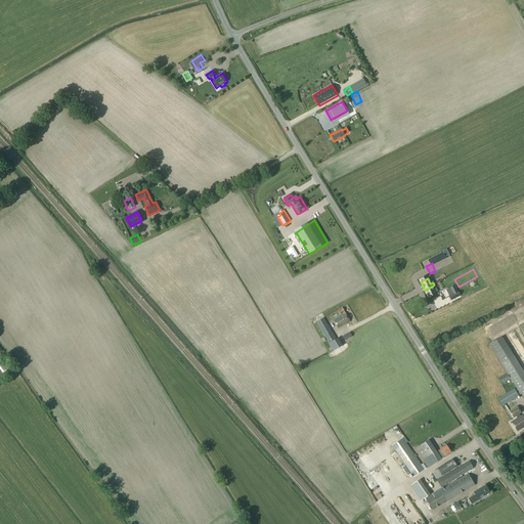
[(432,287),(425,290),(429,298),(436,295),(436,294),(438,293),(437,290),(434,292),(432,287)]
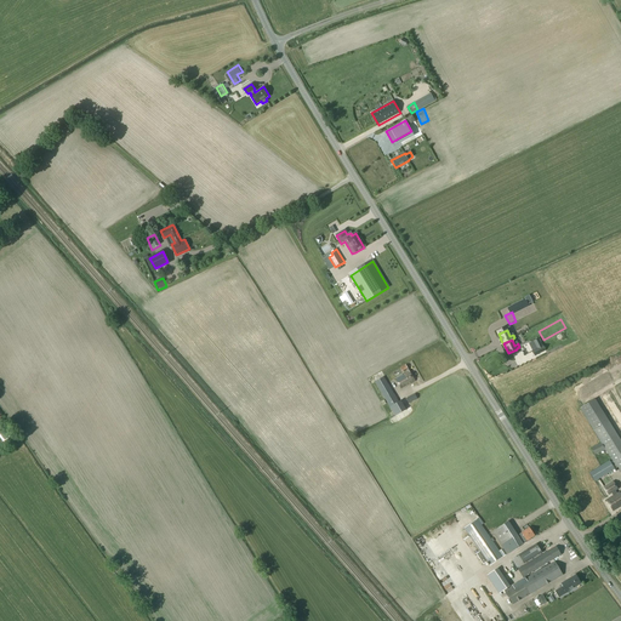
[(531,347),(523,351),(527,358),(535,353),(531,347)]
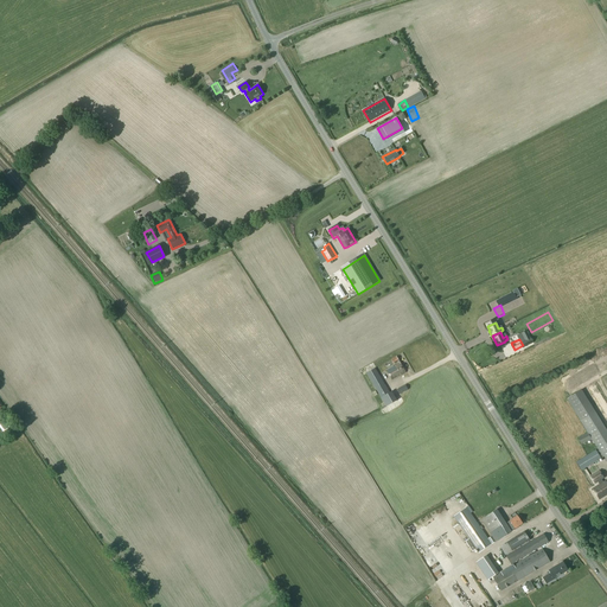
[(395,365),(387,371),(393,381),(401,375),(401,376),(406,374),(396,357),(391,360),(394,364),(395,365)]
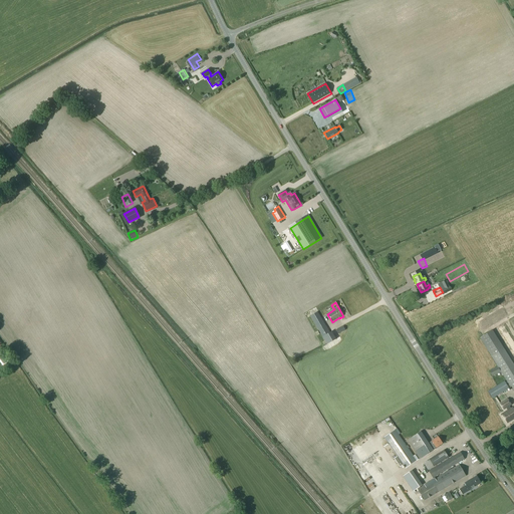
[(318,312),(310,316),(318,331),(320,334),(324,340),(326,344),(326,345),(336,339),(331,331),(330,332),(318,312)]
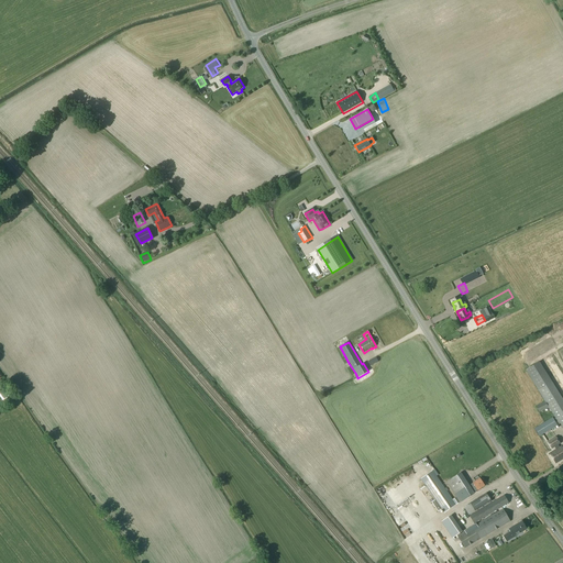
[(376,357),(368,362),(371,366),(378,362),(376,357)]
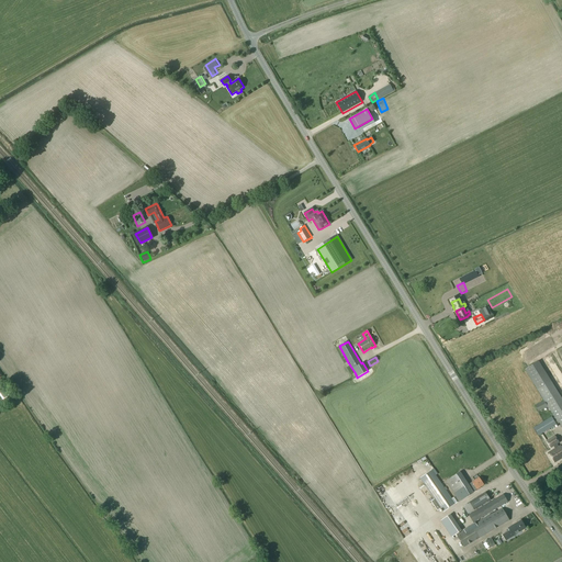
[(561,393),(561,392),(561,380),(550,357),(543,360),(561,393)]
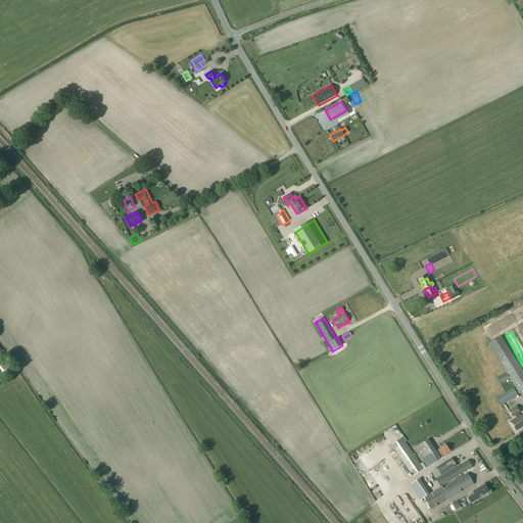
[(522,371),(502,336),(488,344),(507,374),(498,377),(502,382),(510,378),(522,398),(522,396),(522,371)]
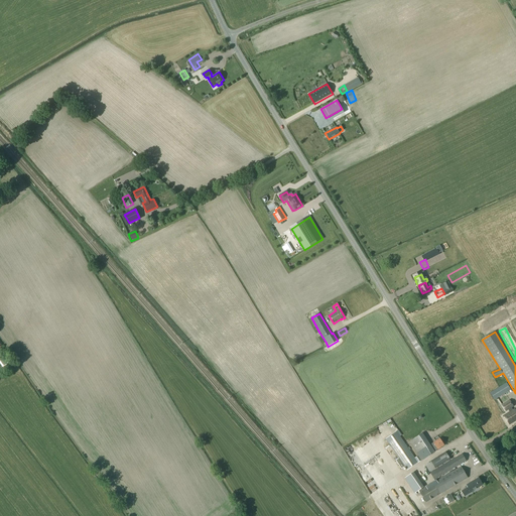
[(507,383),(490,393),(494,400),(511,390),(507,383)]
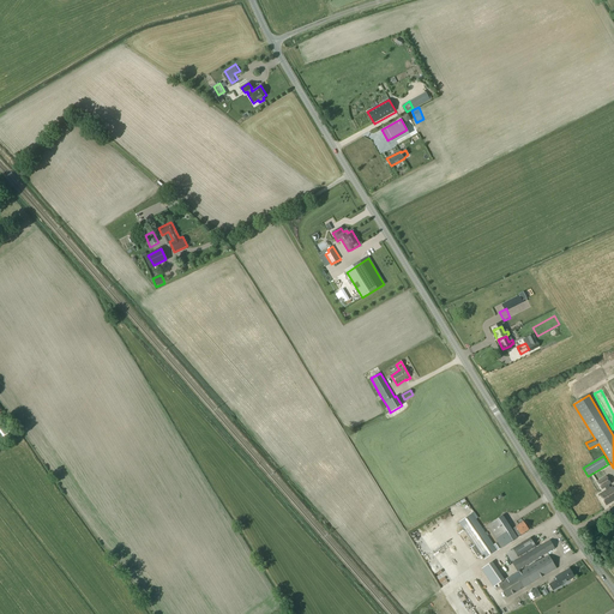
[(606,476),(597,482),(602,489),(605,487),(606,491),(600,494),(606,505),(613,500),(613,489),(612,487),(609,488),(608,486),(611,483),(606,476)]
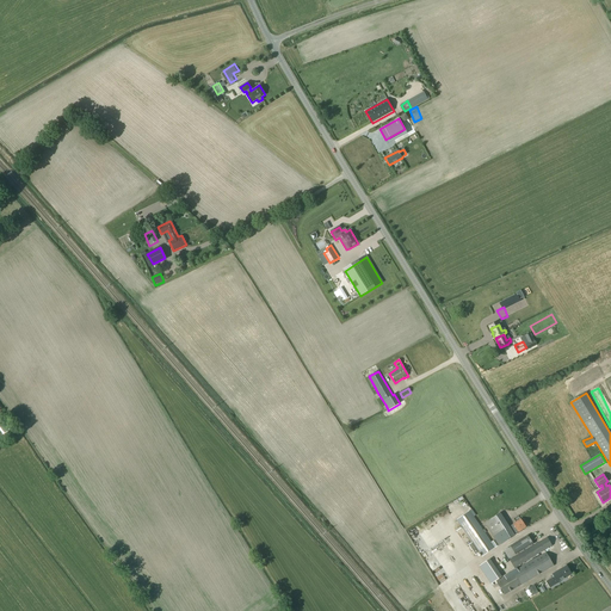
[(469,511),(456,520),(481,557),(498,545),(499,545),(513,536),(499,514),(485,524),(495,539),(491,543),(469,511)]
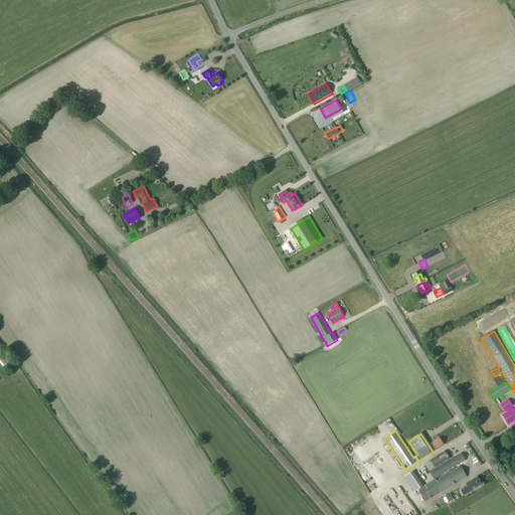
[(439,438),(433,442),(437,449),(444,445),(439,438)]
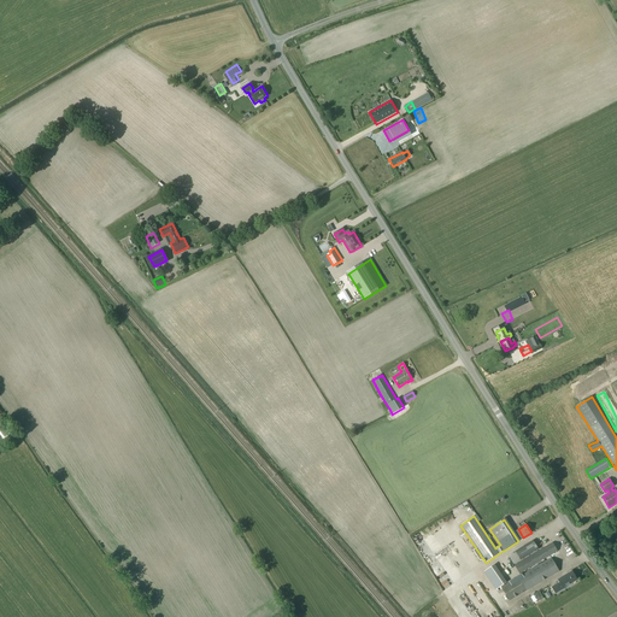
[(533,540),(509,556),(513,564),(538,550),(533,540)]
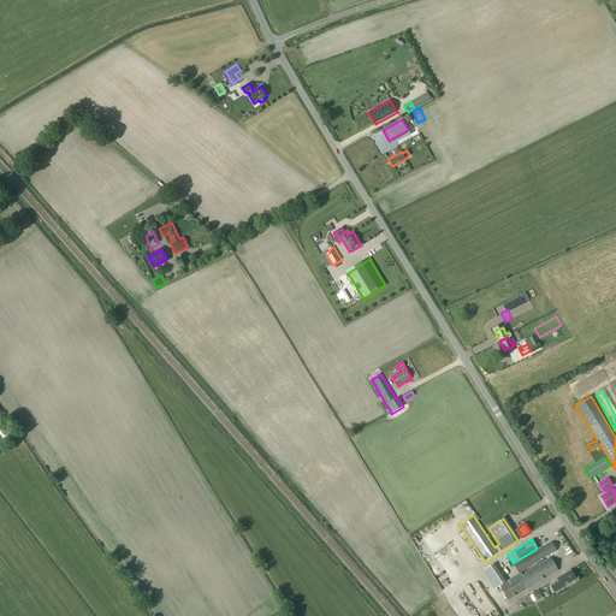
[(551,543),(514,564),(519,573),(556,551),(551,543)]
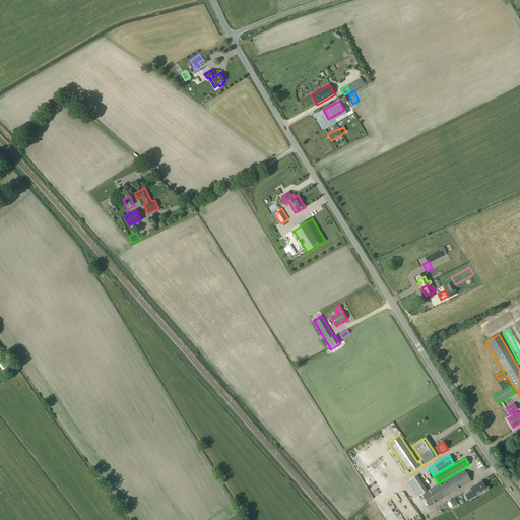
[(464,470),(423,495),(429,507),(471,481),(464,470)]
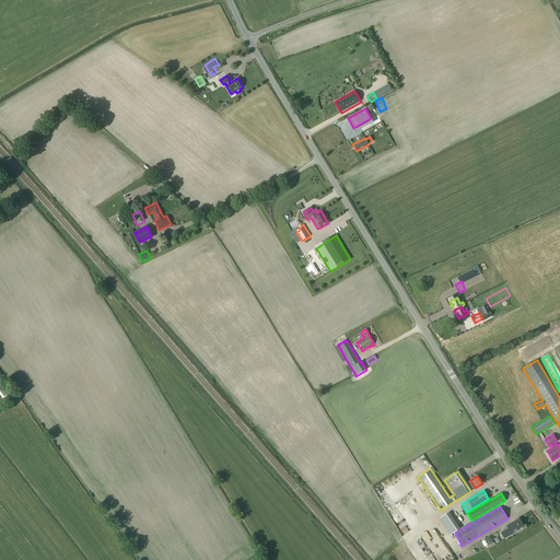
[(448,512),(439,520),(450,536),(459,528),(448,512)]
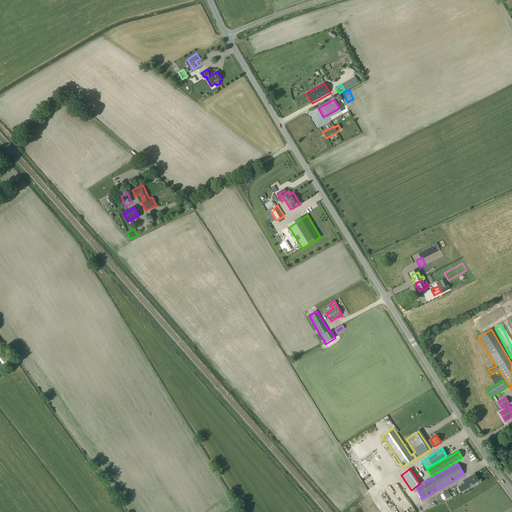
[(464,483),(458,487),(461,492),(468,488),(479,481),(475,474),(463,481),(464,483)]
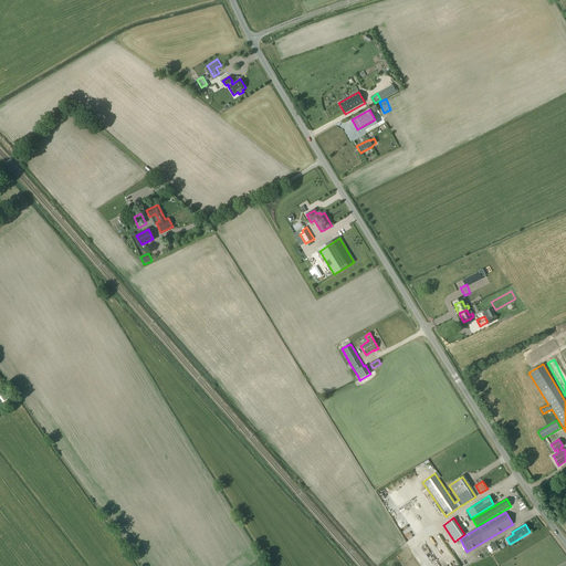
[(446,565),(440,555),(439,555),(436,549),(430,553),(438,565),(446,565)]
